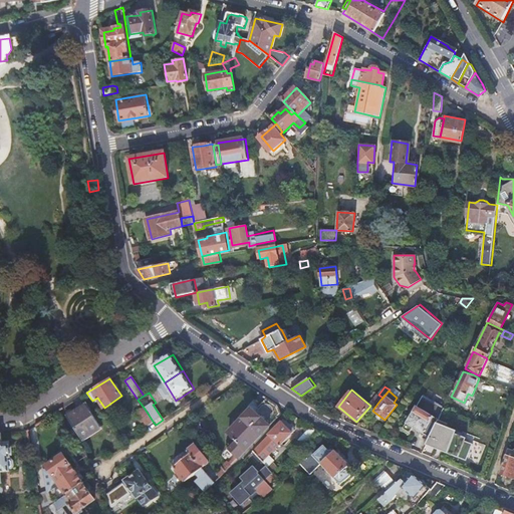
[(414,428),(431,438),(439,420),(445,409),(423,396),(404,429),(411,434),(414,428)]
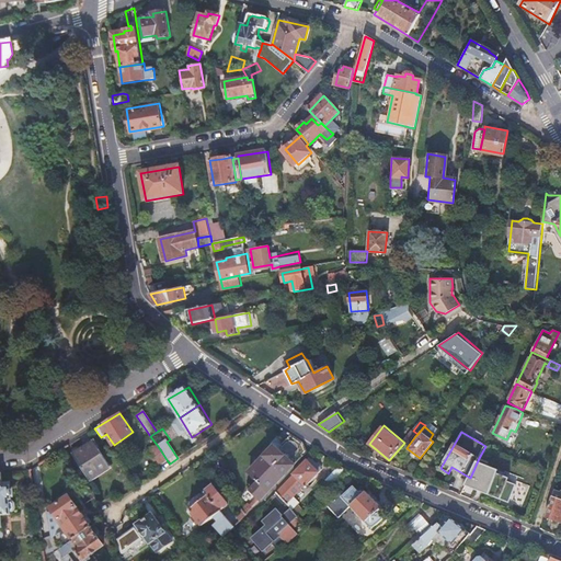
[(404,443),(409,445),(415,436),(412,433),(404,443)]
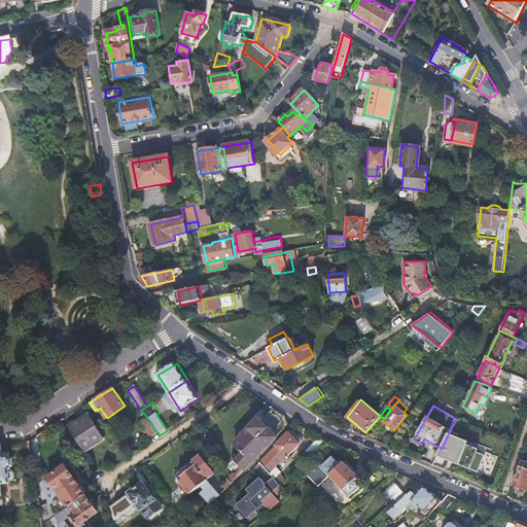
[(288,417),(276,410),(262,423),(259,420),(235,444),(242,452),(235,459),(245,468),(245,469),(289,424),(288,417)]
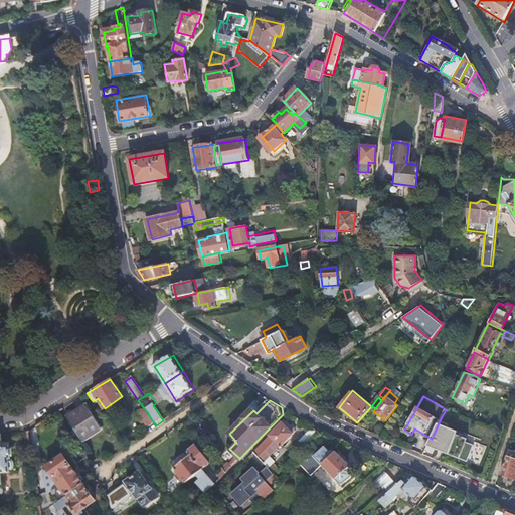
[(84,405),(66,418),(81,442),(101,428),(84,405)]
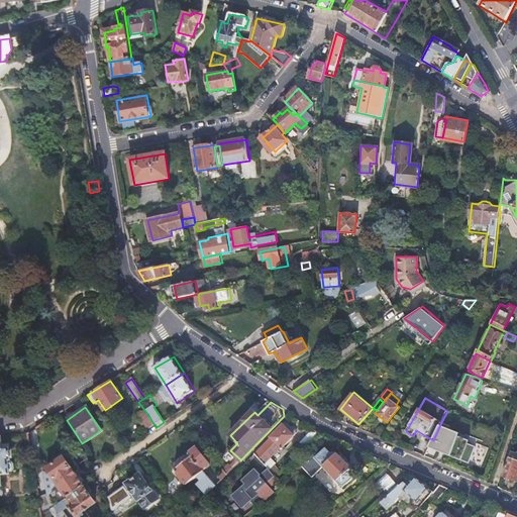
[(154,425),(145,411),(136,417),(145,431),(154,425)]
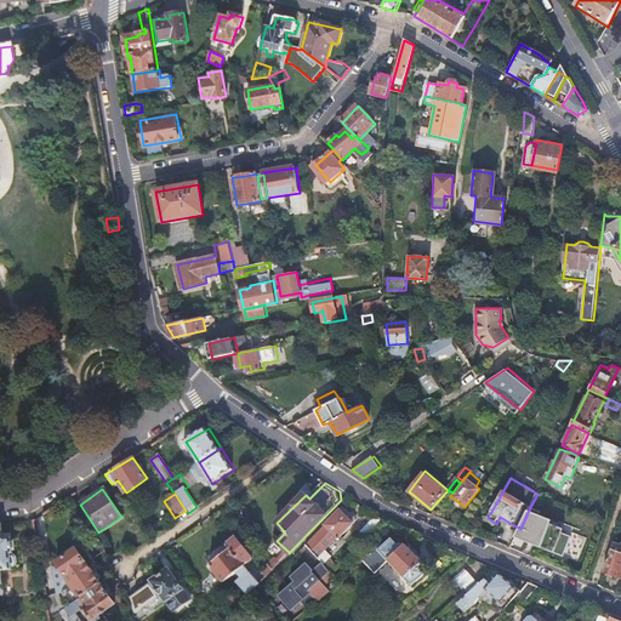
[(353,516),(343,506),(306,545),(322,563),(323,564),(331,557),(324,550),(337,537),(339,540),(354,524),(349,518),(353,516)]
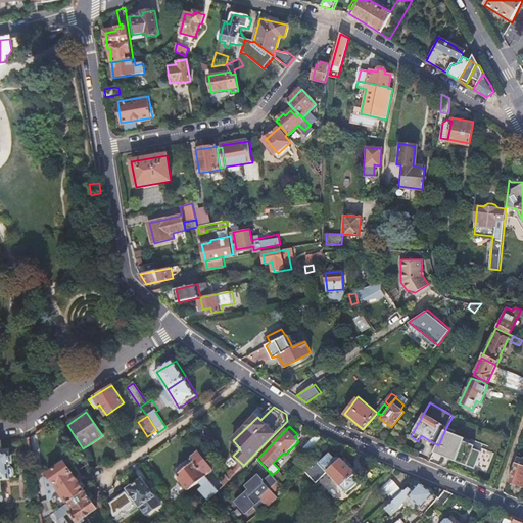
[(438,445),(434,453),(435,453),(435,454),(442,457),(442,456),(475,470),(482,454),(474,449),(475,446),(465,442),(466,439),(455,434),(457,431),(446,427),(438,445)]
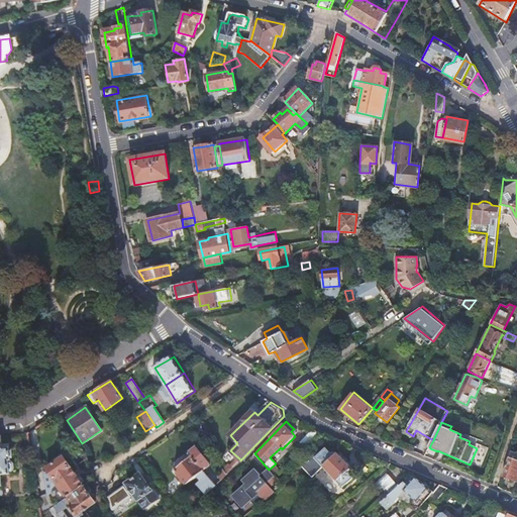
[(320,433),(312,428),(300,440),(306,447),(320,433)]
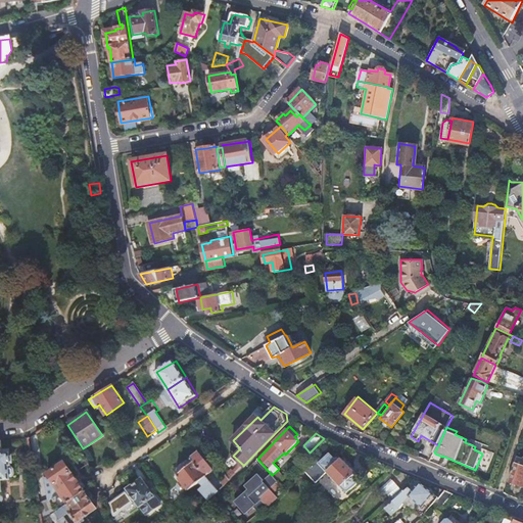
[(0,440),(0,511),(4,512),(3,504),(5,504),(2,483),(10,481),(9,468),(10,468),(9,455),(2,456),(0,441),(0,440)]
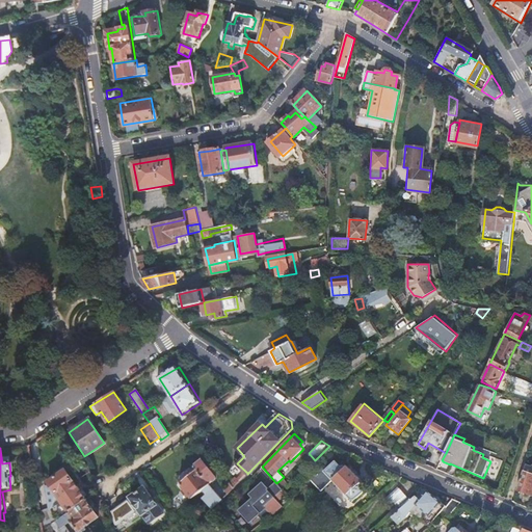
[(325,472),(324,472),(334,481),(354,502),(365,491),(360,485),(363,482),(347,466),(343,469),(336,460),(325,472)]
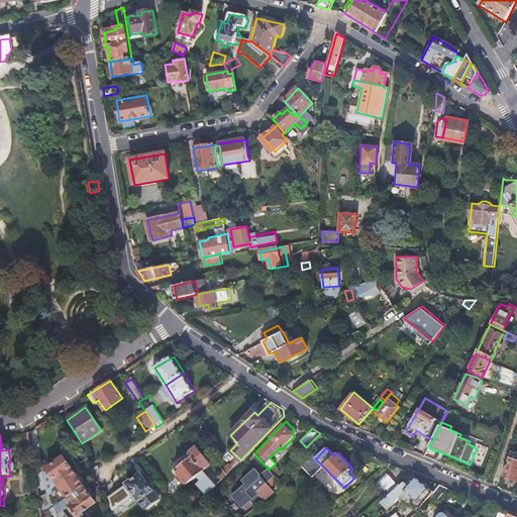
[(176,478),(185,488),(197,477),(203,472),(211,466),(204,458),(206,457),(201,451),(199,452),(196,448),(188,455),(190,457),(175,470),(179,476),(176,478)]
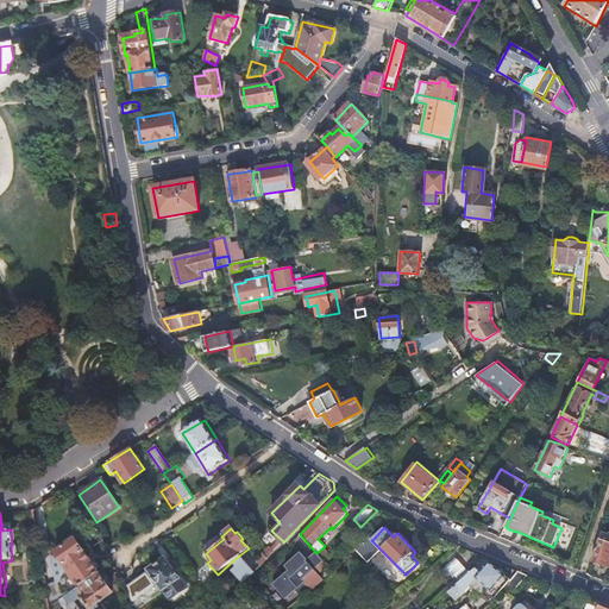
[(602,531),(591,559),(594,560),(594,563),(601,565),(602,564),(608,565),(608,532),(608,533),(602,531)]
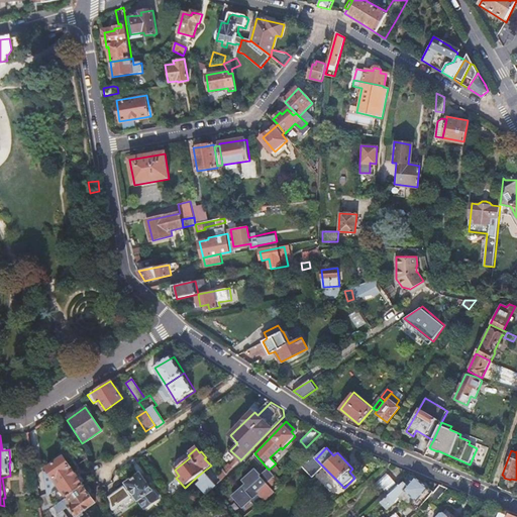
[(140,459),(148,471),(154,467),(148,453),(140,459)]
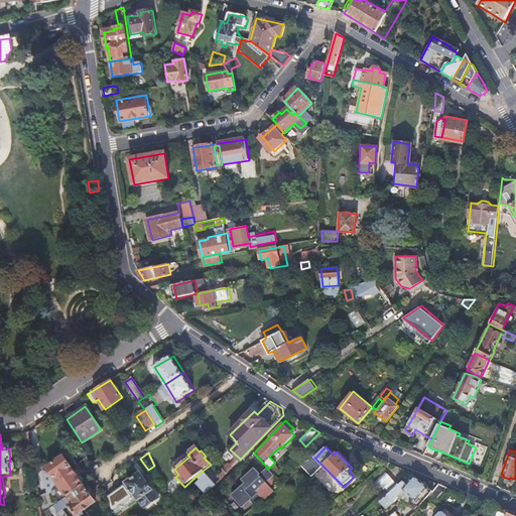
[(314,458),(315,458),(312,455),(301,467),(312,477),(324,467),(314,458)]
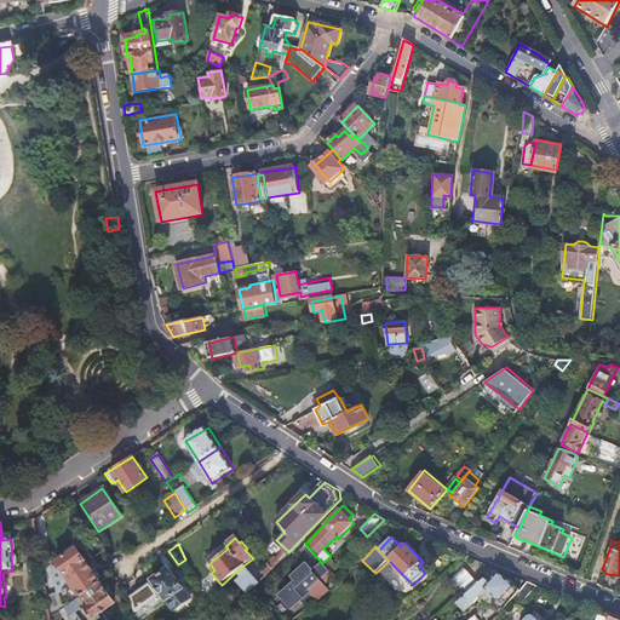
[(78,598),(98,584),(75,552),(55,566),(63,578),(56,583),(63,595),(70,589),(78,598)]
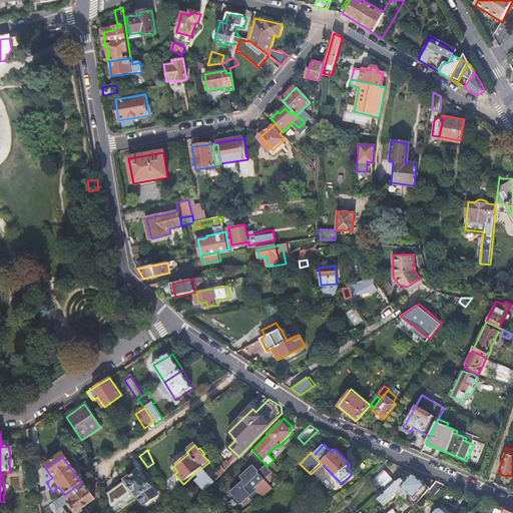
[(248,498),(252,502),(260,496),(253,488),(272,472),(267,466),(266,465),(259,470),(253,464),(240,476),(243,480),(229,492),(241,504),(248,498)]
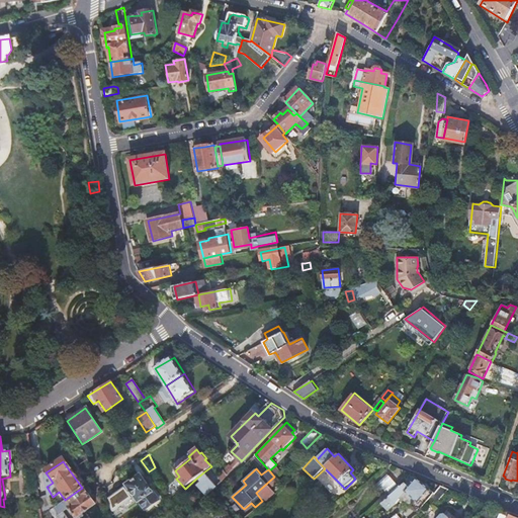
[(203,472),(197,478),(200,482),(198,484),(207,495),(216,487),(203,472)]
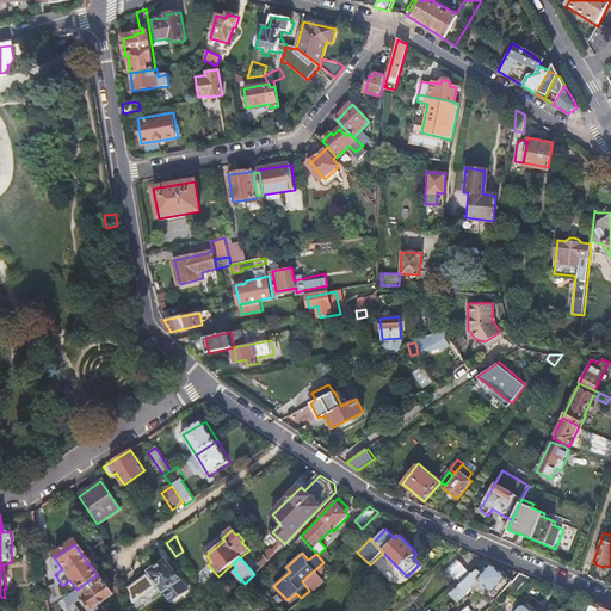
[(165,561),(149,573),(150,575),(158,585),(164,593),(164,592),(172,604),(189,591),(180,580),(179,581),(174,575),(177,574),(177,571),(174,567),(170,566),(170,567),(165,561)]
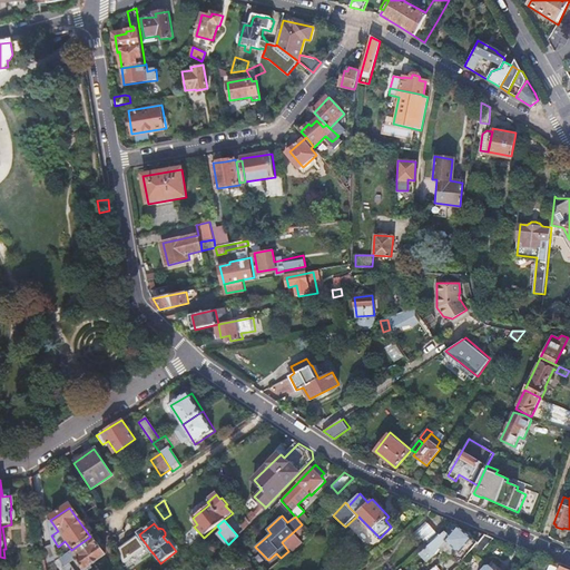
[(282,542),(288,551),(301,541),(296,537),(306,528),(303,523),(302,524),(282,542)]
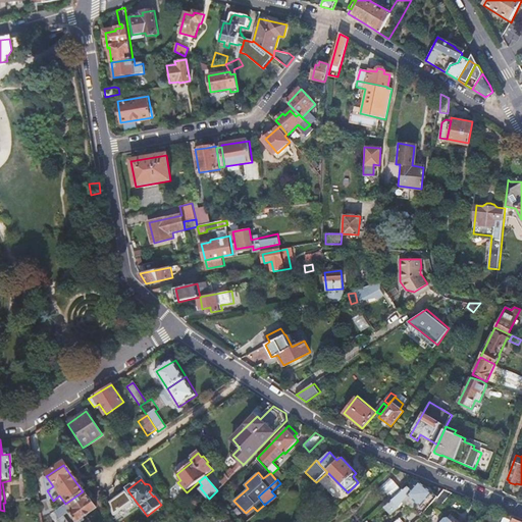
[(419,518),(433,503),(438,498),(419,481),(417,482),(415,481),(383,507),(389,514),(398,507),(399,508),(404,504),(409,511),(412,508),(419,518)]
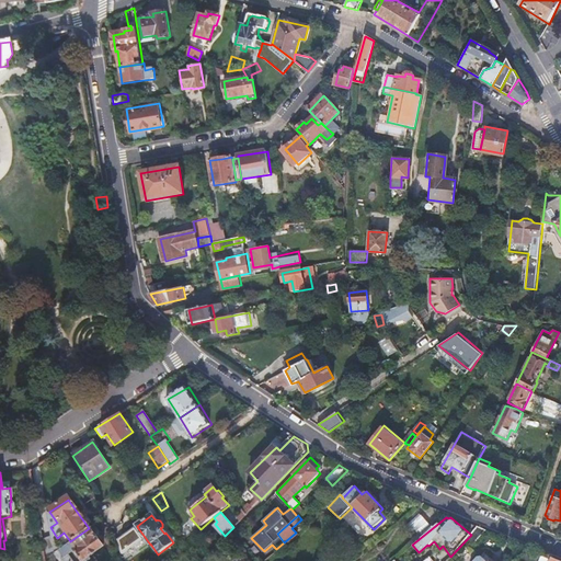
[(472,546),(487,530),(478,527),(471,535),(466,540),(472,546)]
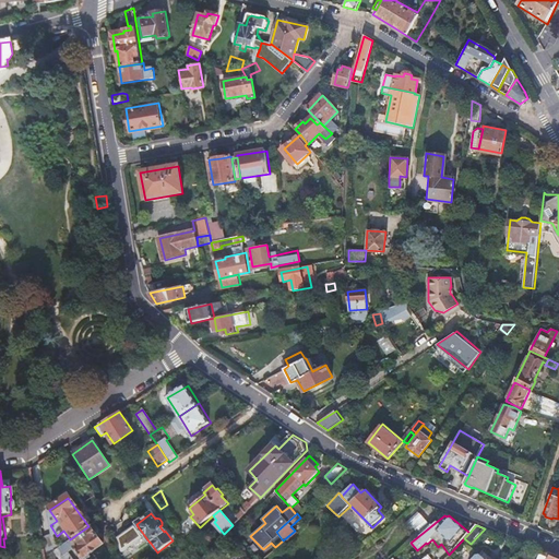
[(73,551),(75,554),(79,558),(83,558),(102,546),(88,526),(70,539),(69,539),(75,549),(73,551)]
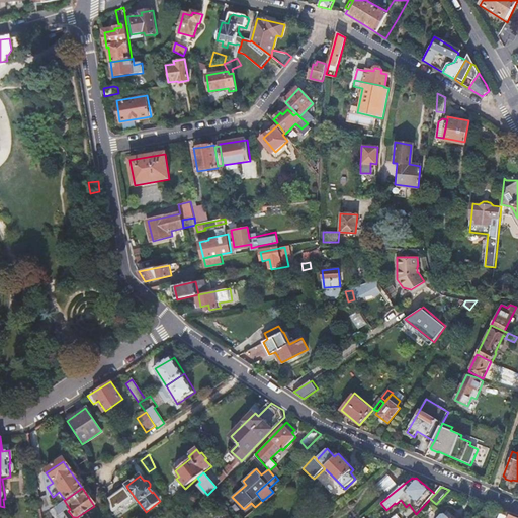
[(134,496),(127,488),(125,490),(123,488),(107,499),(111,513),(132,499),(131,498),(134,496)]
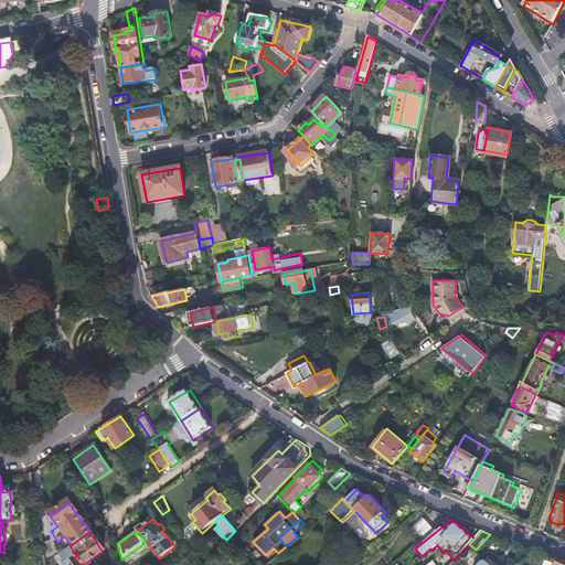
[(50,541),(41,546),(44,564),(55,556),(59,554),(50,541)]
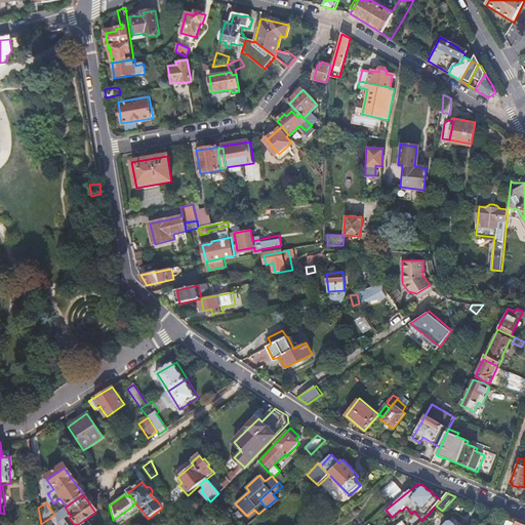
[(83,524),(82,523),(78,524),(65,524),(63,522),(69,518),(71,516),(65,507),(54,515),(51,517),(56,524),(55,524),(83,524)]
